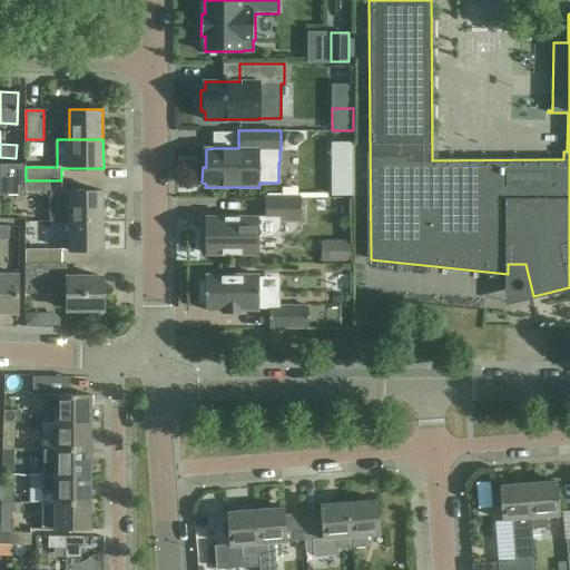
[(0,194),(1,195),(26,195),(26,180),(26,167),(25,167),(25,164),(0,164),(0,177),(0,194)]
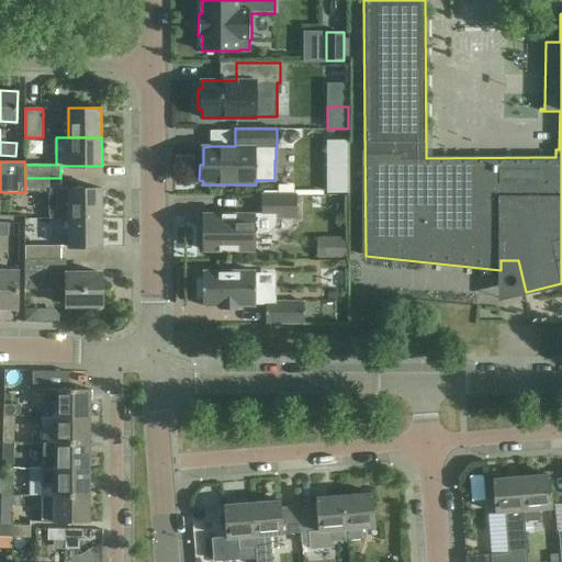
[(347,171),(327,171),(327,194),(348,194),(347,171)]
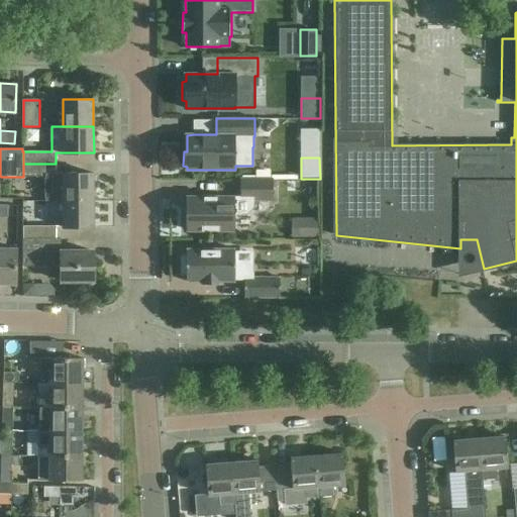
[(23,164),(23,177),(45,177),(45,188),(45,199),(64,200),(94,200),(94,173),(56,173),(56,164),(23,164)]
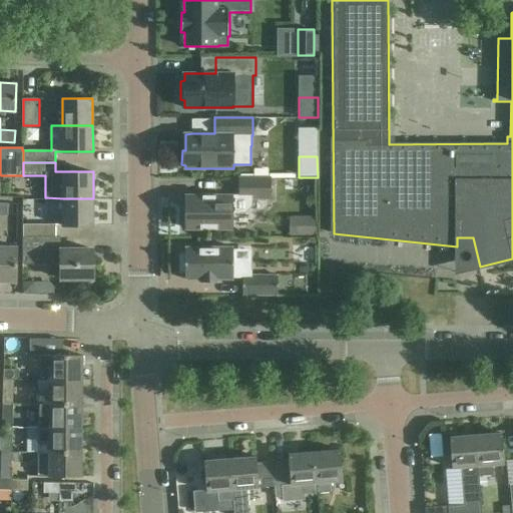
[(239,194),(185,194),(185,229),(233,229),(233,213),(244,213),(251,206),(251,199),(271,199),(272,176),(239,176),(239,194)]
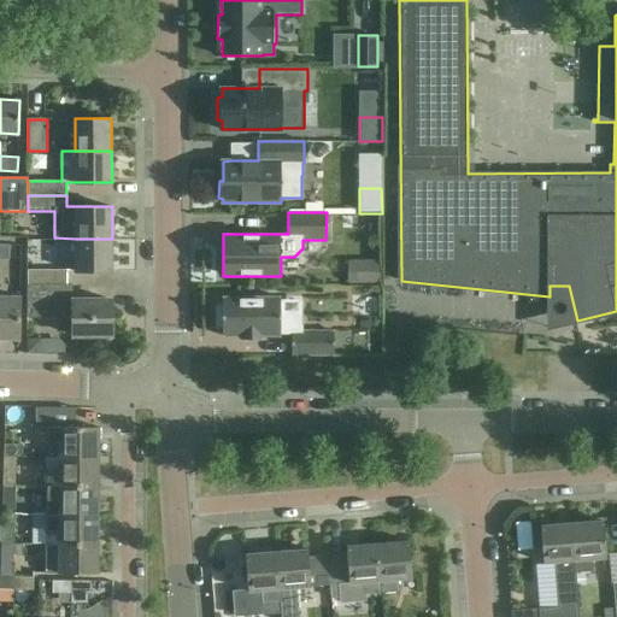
[(76,239),(76,271),(112,271),(112,239),(76,239)]
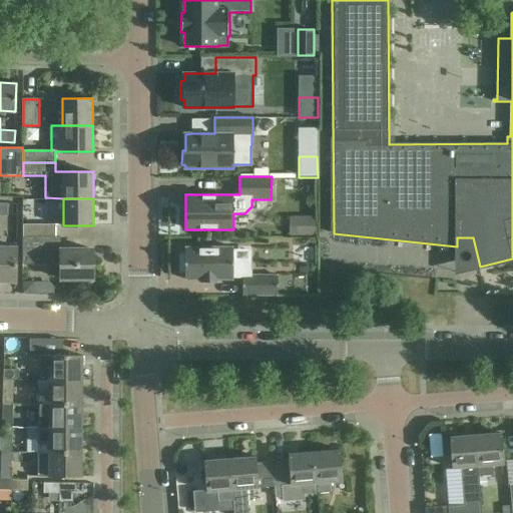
[(22,200),(22,236),(56,236),(56,224),(44,224),(44,200),(22,200)]
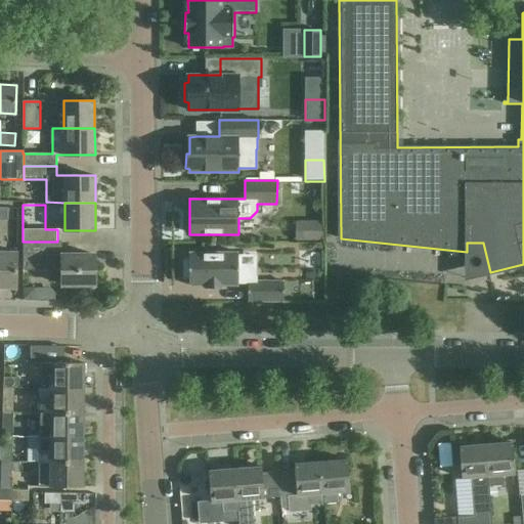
[(0,218),(9,219),(10,208),(0,207),(0,218)]
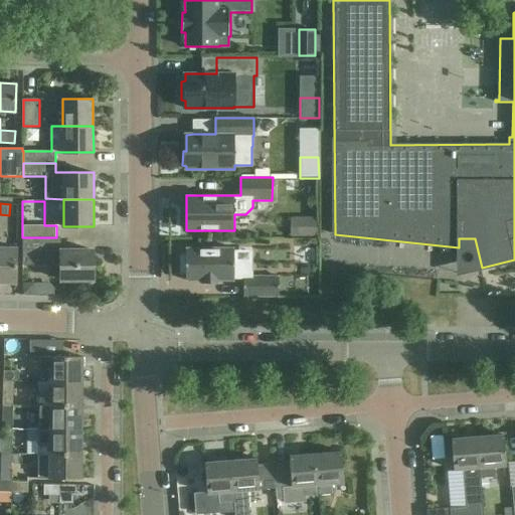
[(332,216),(312,215),(312,227),(332,227),(332,216)]
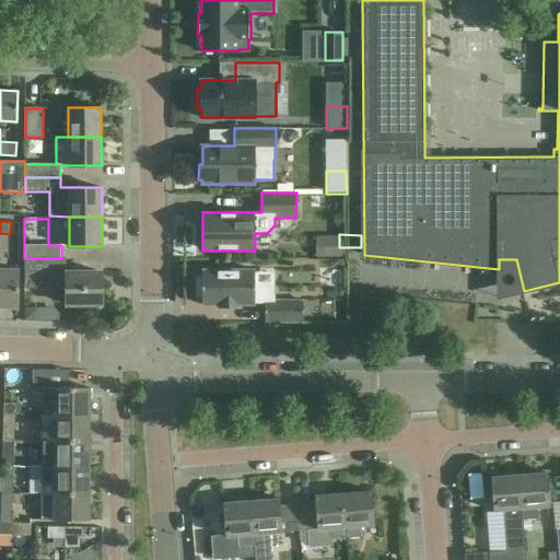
[(361,252),(346,253),(346,273),(362,273),(361,252)]
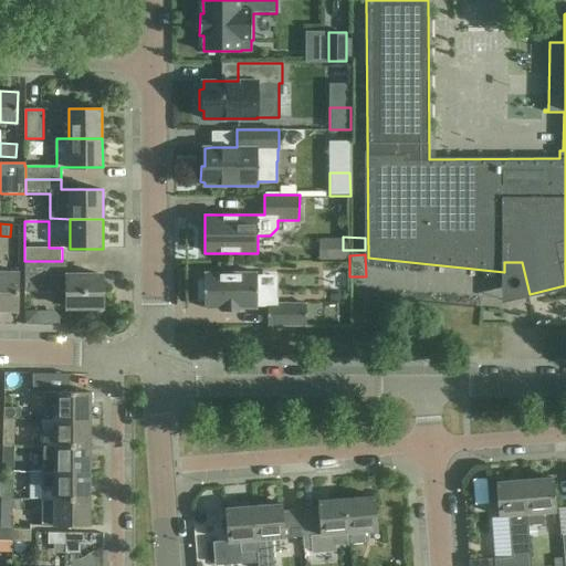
[(24,261),(24,292),(66,292),(66,306),(103,306),(103,275),(67,275),(67,261),(62,261),(24,261)]
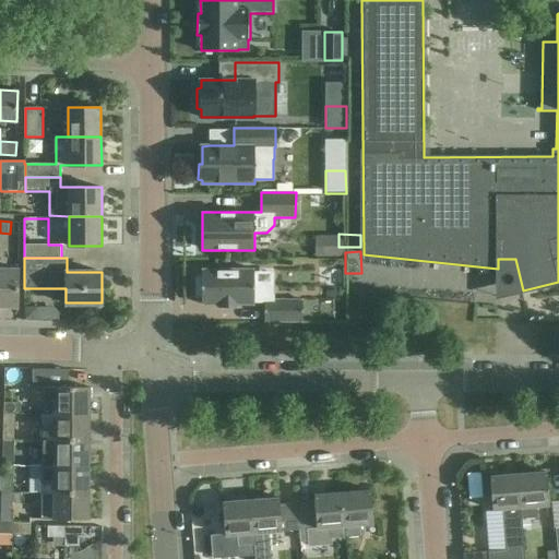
[(217,304),(217,307),(238,307),(238,304),(254,304),(254,301),(264,301),(264,321),(302,321),(302,299),(274,299),(274,292),(266,285),(254,285),(254,269),(202,269),(202,276),(197,276),(197,296),(202,296),(202,304),(217,304)]
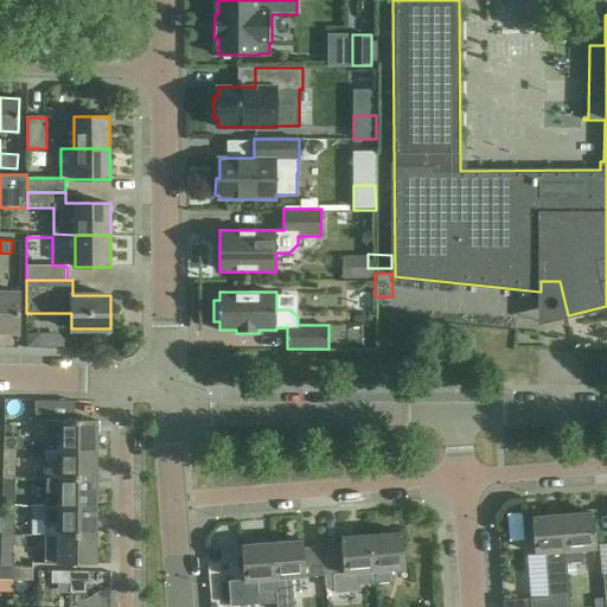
[(0,333),(18,334),(19,294),(0,293),(0,333)]
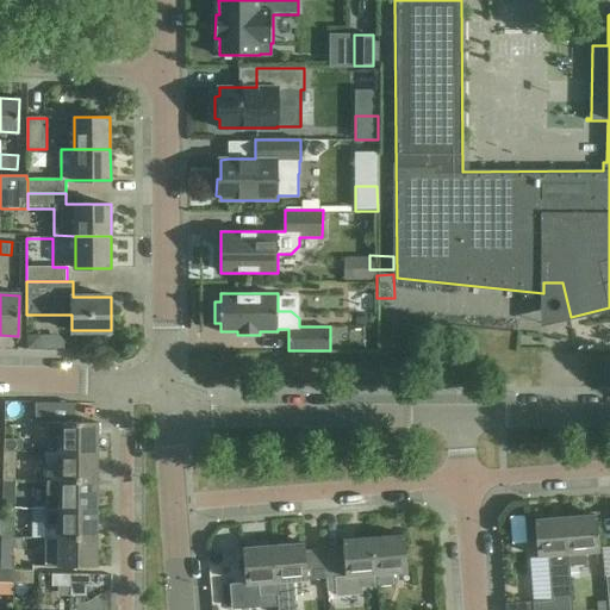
[(36,423),(44,423),(44,440),(60,439),(60,453),(98,453),(98,423),(75,423),(75,404),(36,404),(36,423)]
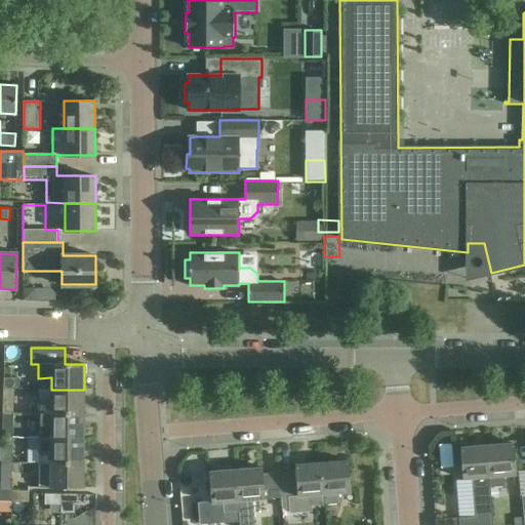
[(3,378),(3,389),(2,389),(13,390),(13,378),(3,378)]
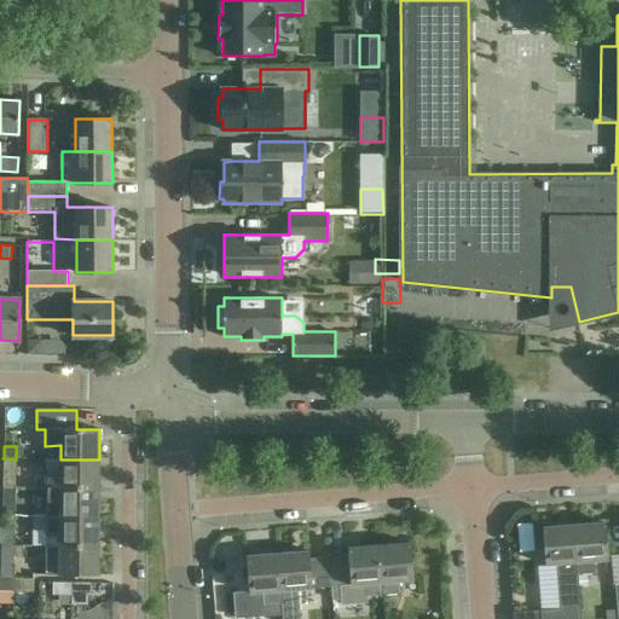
[(23,450),(22,476),(38,476),(38,466),(56,467),(56,451),(23,450)]
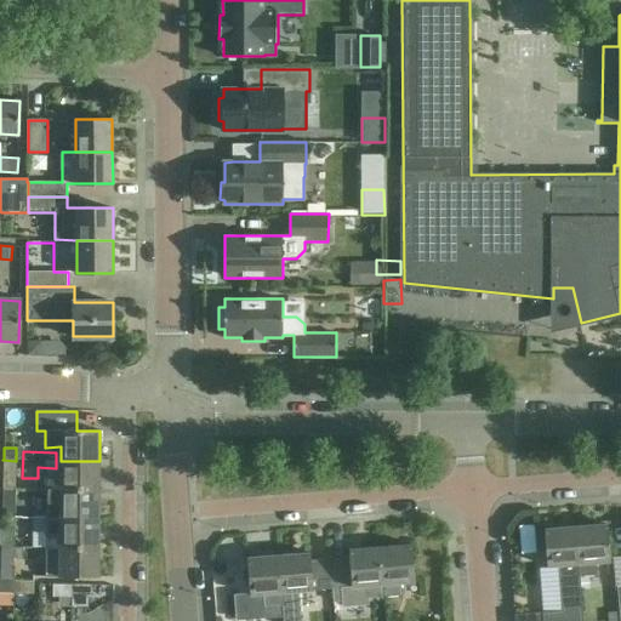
[(16,461),(3,460),(3,489),(16,490),(16,471),(16,461)]
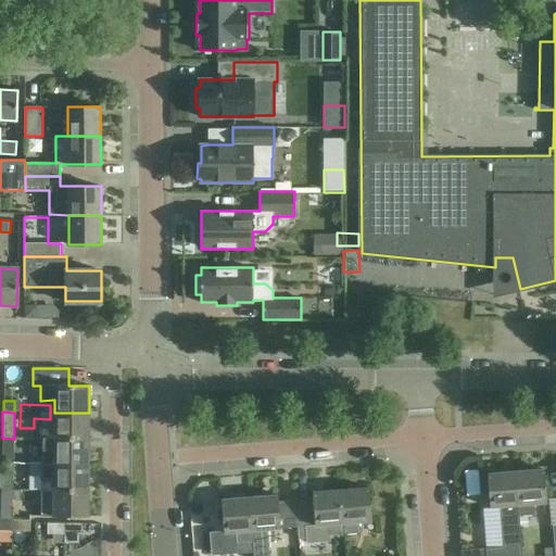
[(43,439),(89,439),(89,413),(54,413),(54,424),(40,424),(40,439),(43,439)]
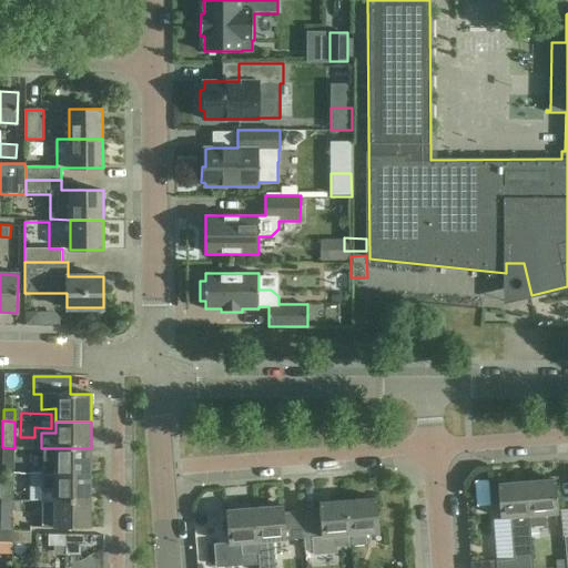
[(14,448),(2,447),(1,466),(13,466),(14,448)]
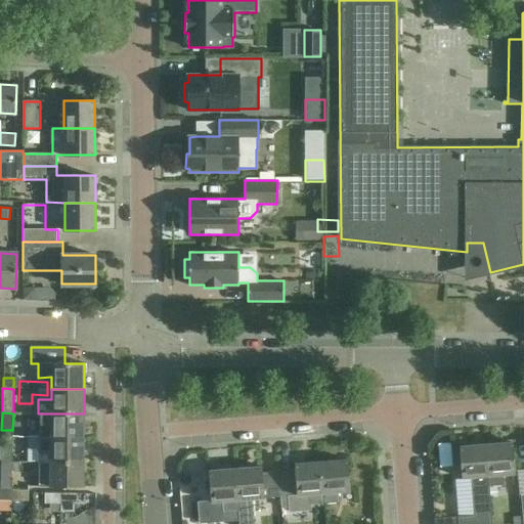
[(39,438),(84,438),(84,413),(41,413),(41,436),(39,436),(39,438)]
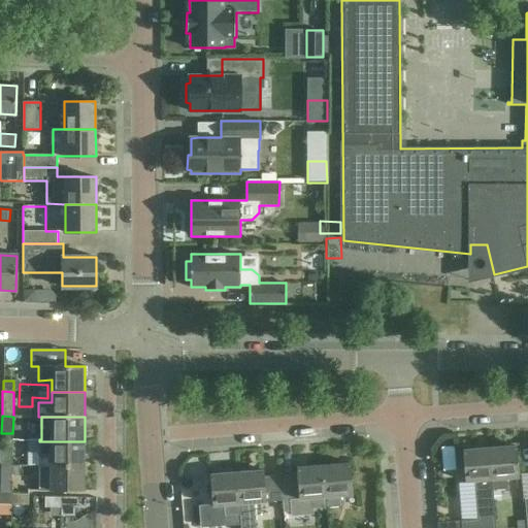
[(39,441),(40,466),(85,466),(85,441),(39,441)]
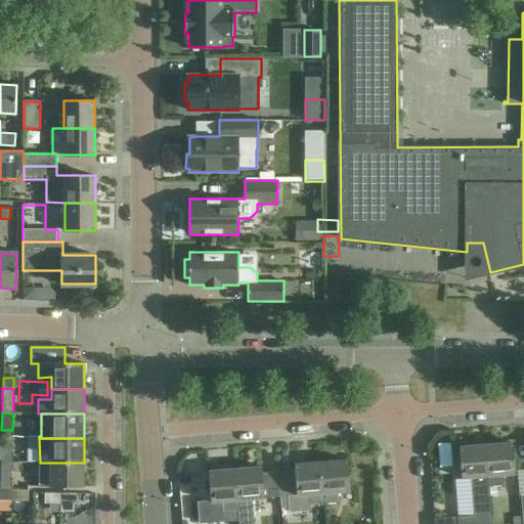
[(514,475),(513,463),(512,443),(485,445),(488,487),(504,485),(504,476),(514,475)]
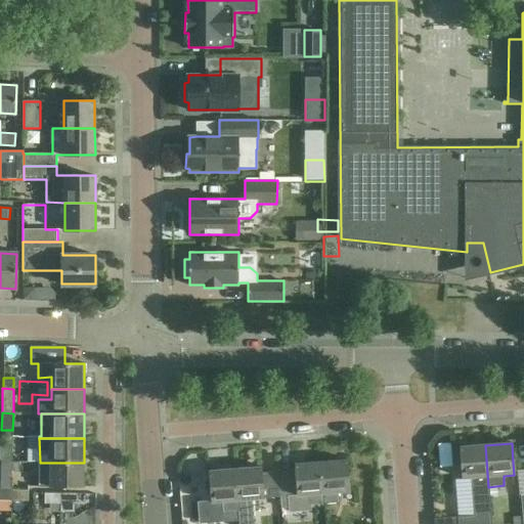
[(457,523),(491,523),(488,487),(485,445),(459,447),(461,479),(472,478),(475,515),(457,516),(457,523)]
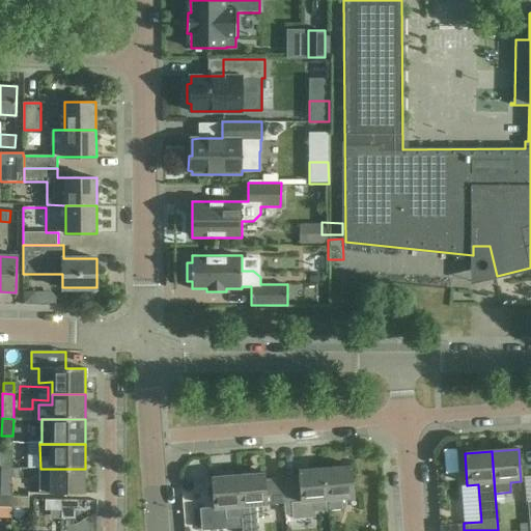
[(0,452),(0,462),(0,468),(11,468),(11,453),(0,452)]
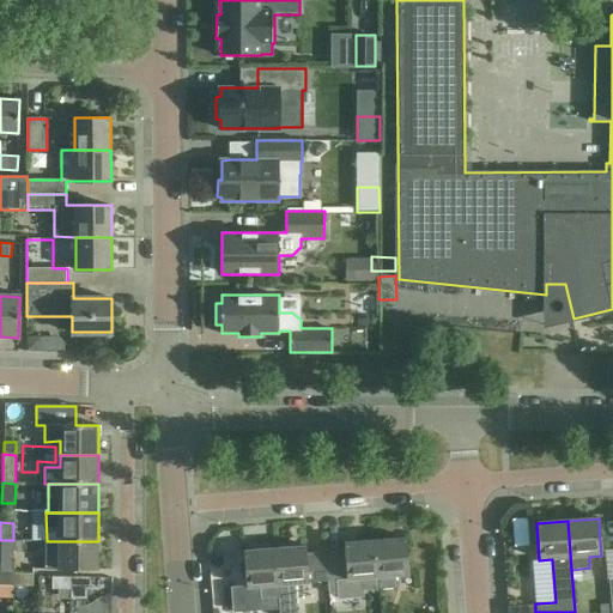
[(375,541),(380,590),(398,589),(396,577),(410,576),(407,539),(375,541)]
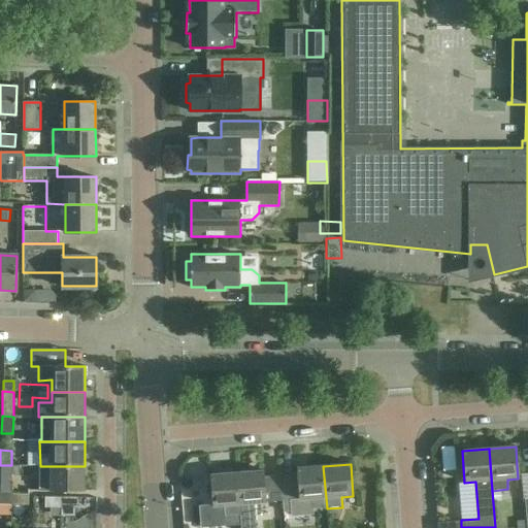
[(0,493),(10,494),(10,482),(10,474),(20,474),(20,466),(11,465),(0,465),(0,493)]
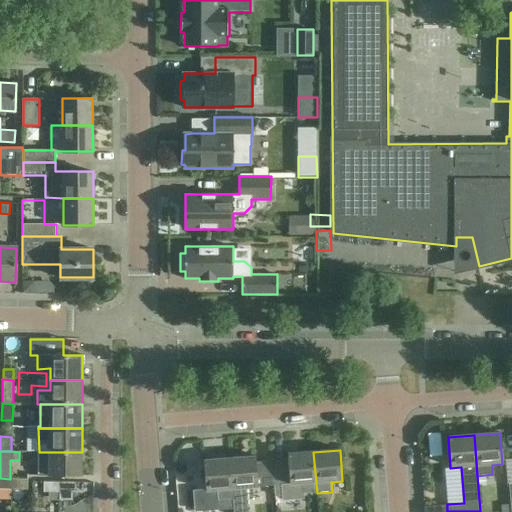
[(50,476),(62,476),(82,476),(82,452),(39,452),(39,476),(50,476)]
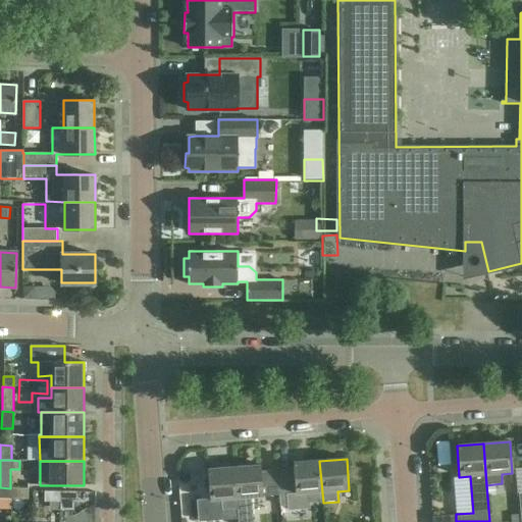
[(277,470),(280,497),(281,506),(288,506),(289,510),(310,508),(310,504),(323,503),(319,461),(294,463),(294,469),(277,470)]
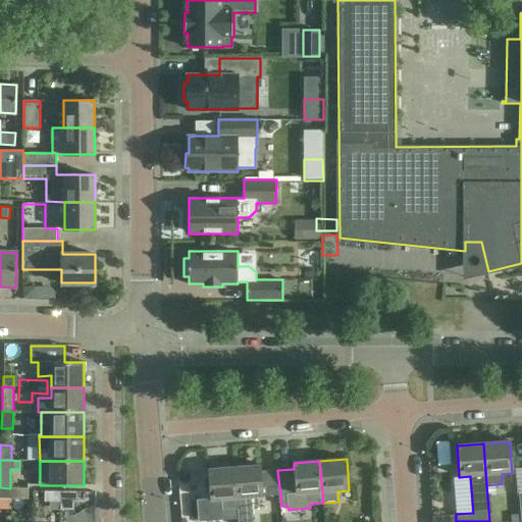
[(260,466),(235,468),(238,509),(238,521),(254,521),(253,508),(253,498),(280,497),(277,470),(261,472),(260,466)]
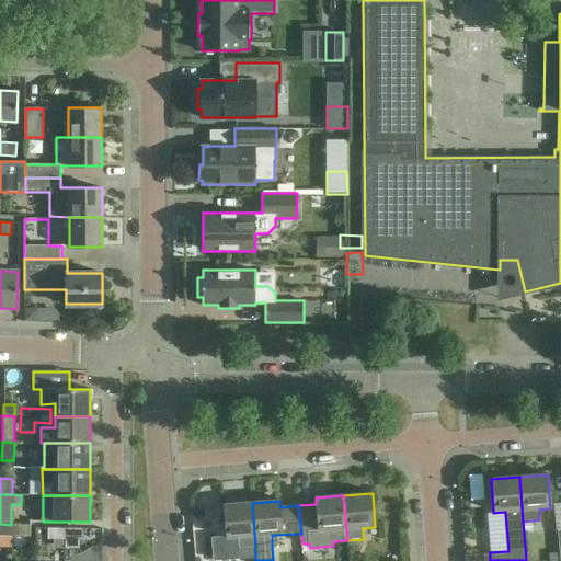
[(240,548),(255,547),(252,503),(224,504),(226,538),(239,537),(240,548)]
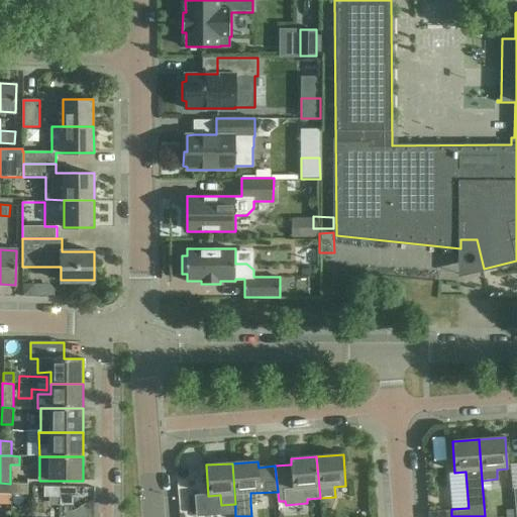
[(12,484),(10,484),(0,483),(0,493),(12,494),(12,484)]
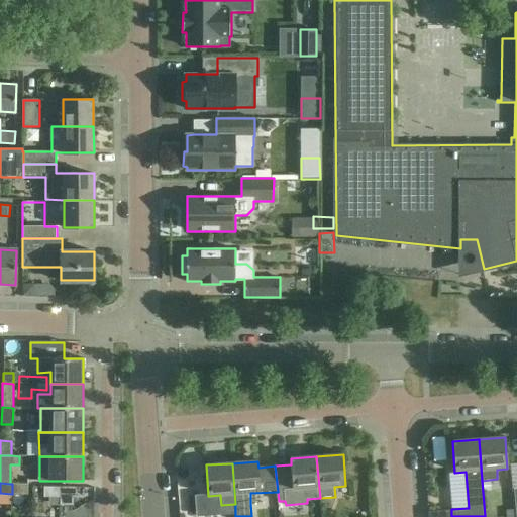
[(12,484),(12,494),(28,495),(28,484),(12,484)]
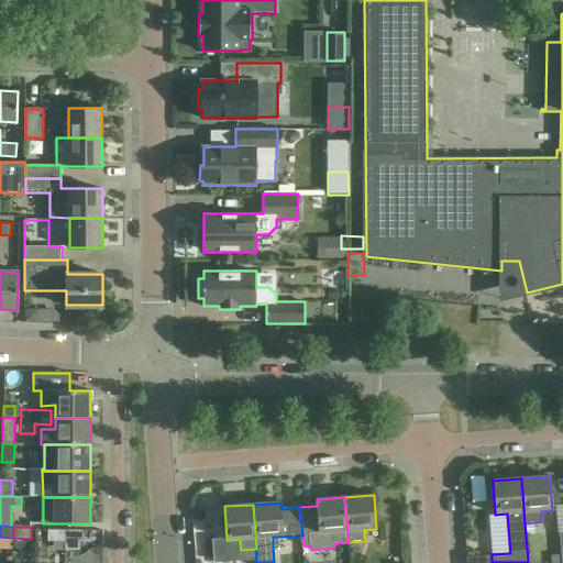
[(50,542),(66,542),(66,531),(50,531),(50,542)]
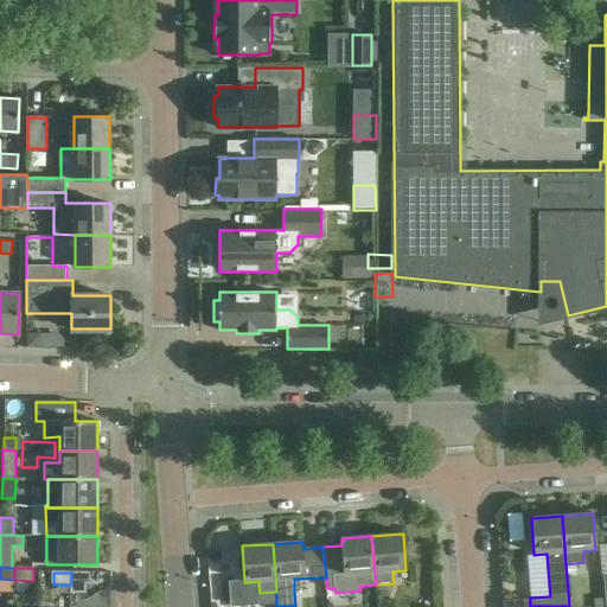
[(91,585),(90,573),(71,573),(71,585),(91,585)]
